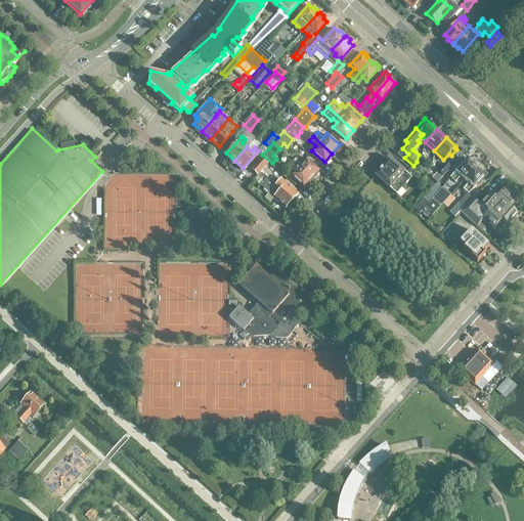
[(145,161),(149,156),(145,153),(141,157),(145,161)]
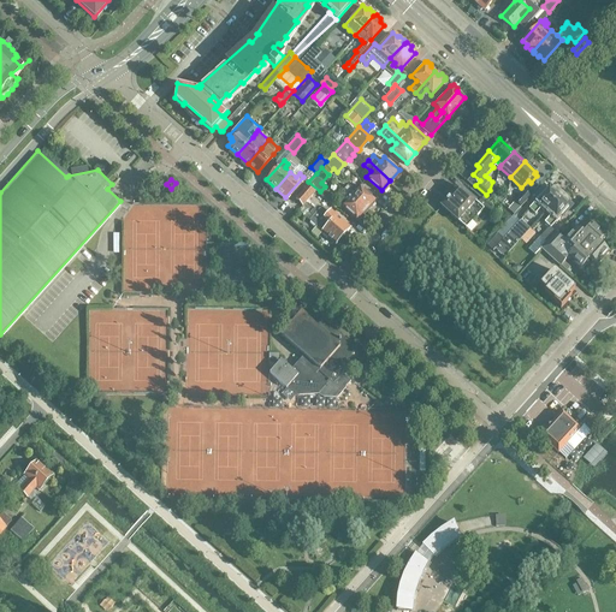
[(320,191),(308,182),(309,184),(306,189),(311,192),(314,188),(319,192),(320,191)]
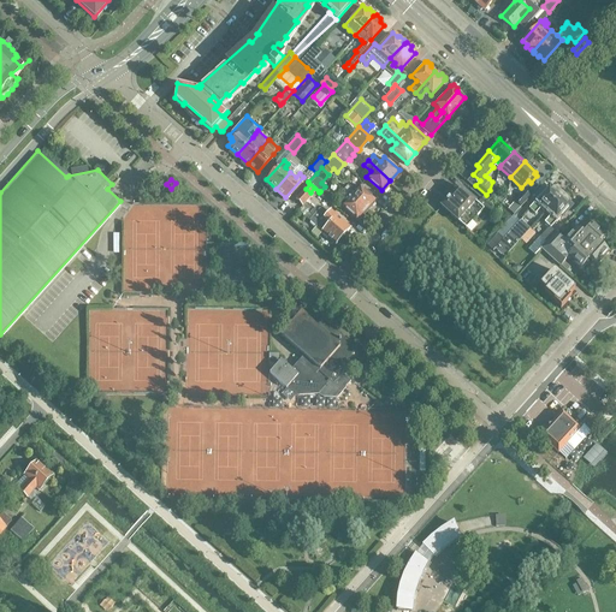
[(348,183),(343,188),(366,208),(375,197),(360,184),(355,189),(348,183)]
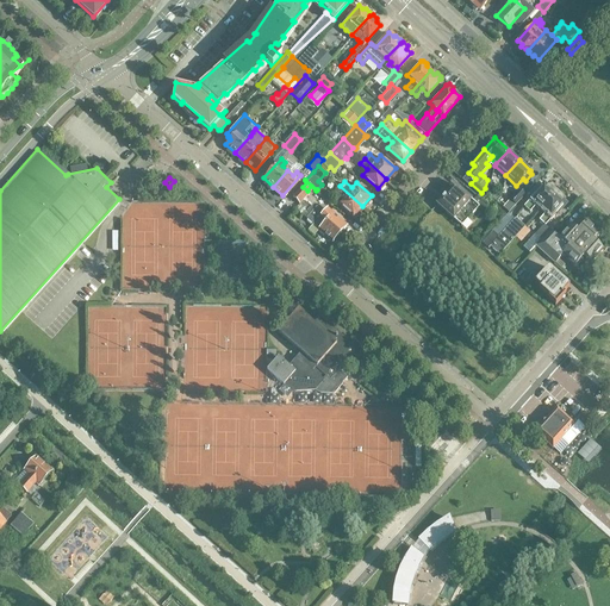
[(435,201),(461,224),(479,204),(454,181),(435,201)]
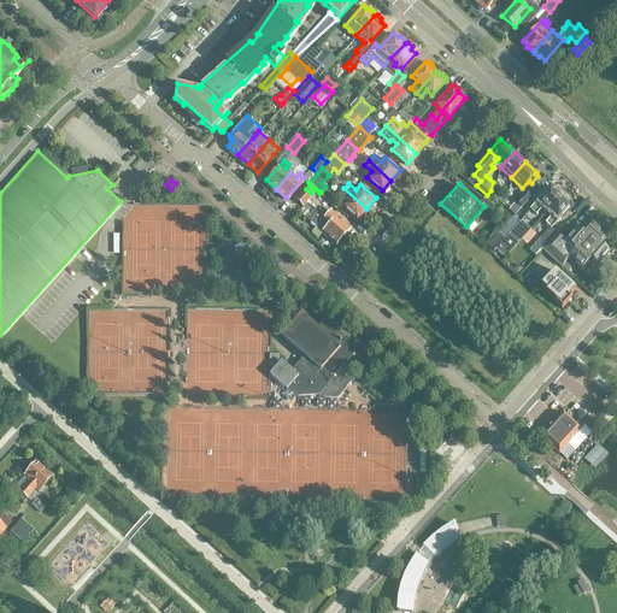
[(541,206),(546,210),(562,194),(551,184),(535,200),(536,201),(530,207),(536,212),(541,206)]
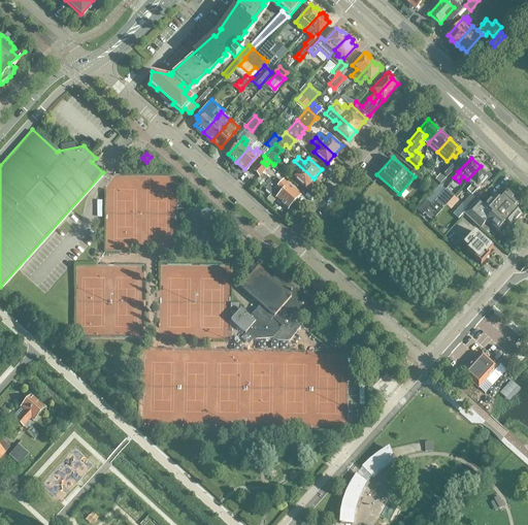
[(314,178),(294,161),(291,165),(297,170),(293,175),(305,187),(314,178)]
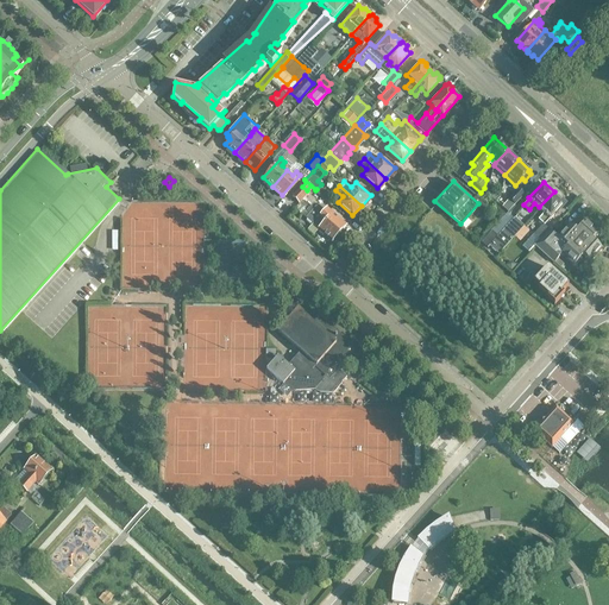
[(519,186),(508,196),(514,202),(523,191),(519,186)]
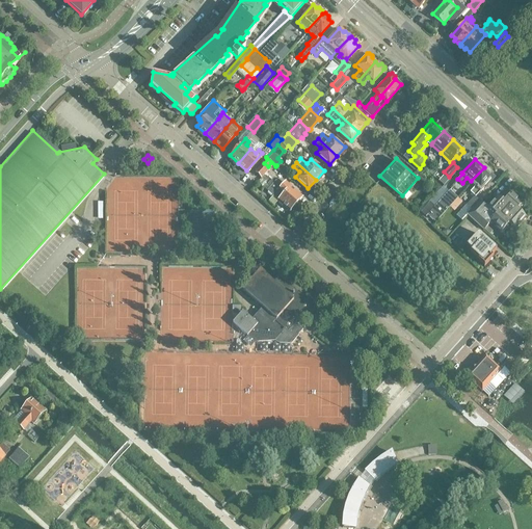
[(261,175),(268,166),(264,163),(257,170),(261,175)]
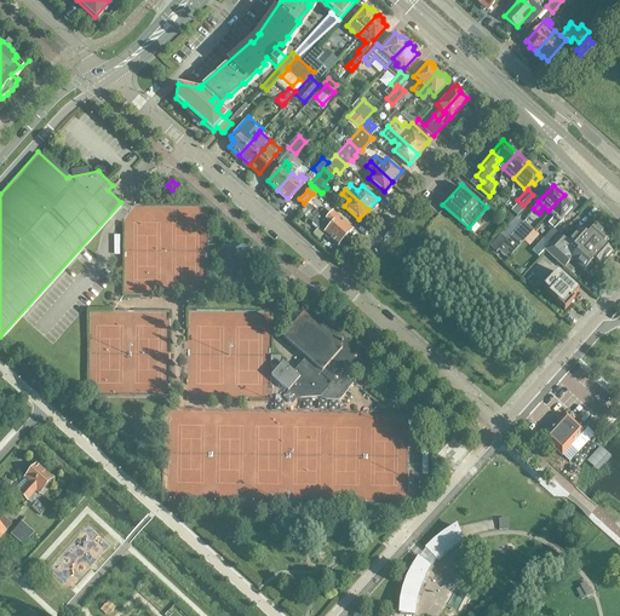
[(505,202),(509,197),(503,193),(498,197),(505,202)]
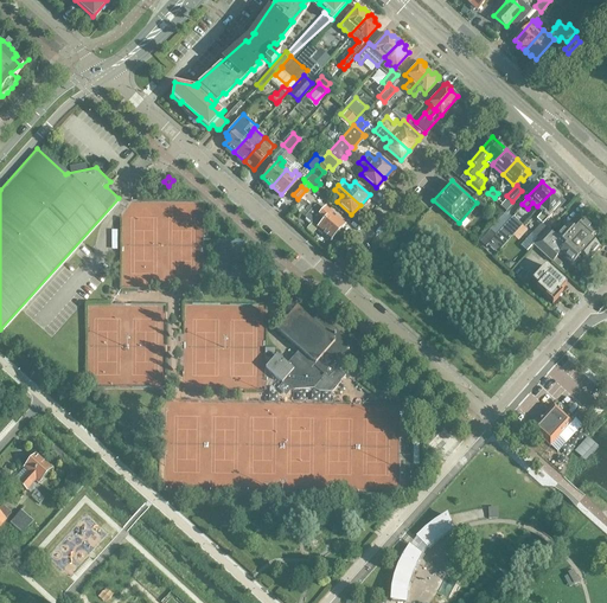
[(553,191),(537,206),(542,211),(537,217),(542,222),(548,216),(562,200),(553,191)]
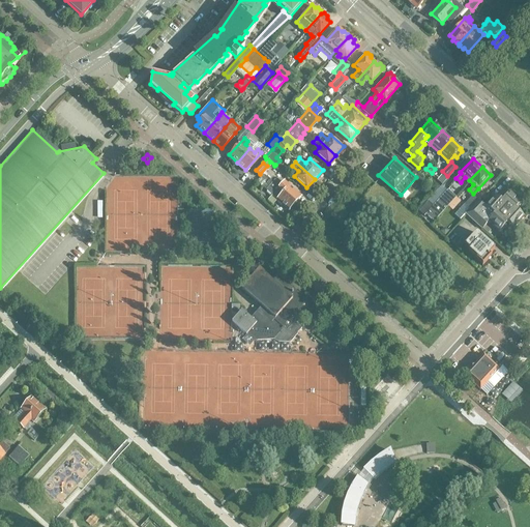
[(274,177),(271,180),(294,201),(300,195),(289,183),(286,187),(274,177)]
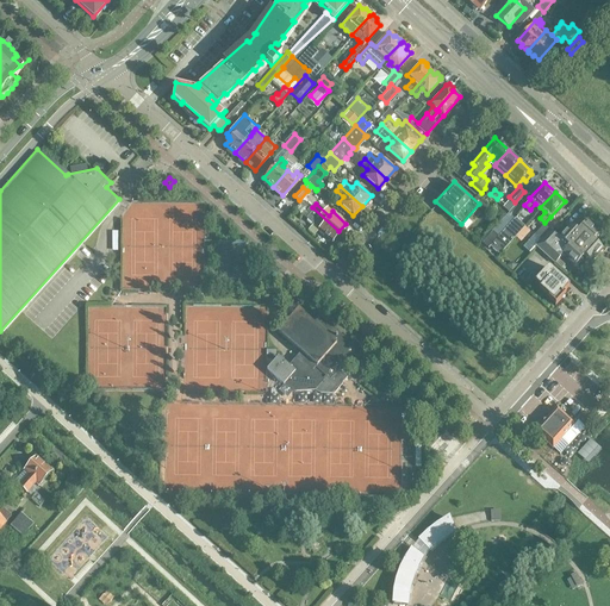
[(338,231),(312,207),(305,216),(331,239),(338,231)]
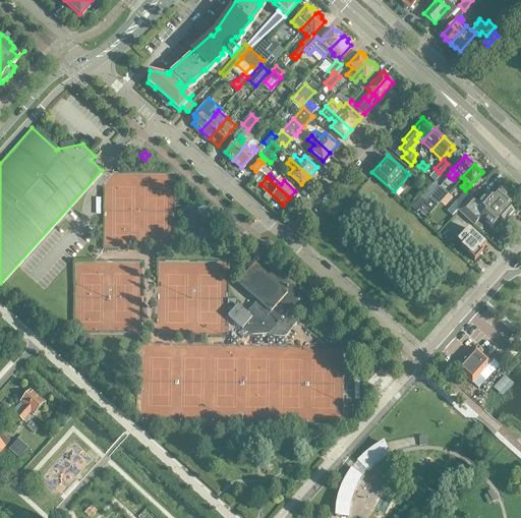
[(417,210),(418,209),(420,210),(417,213),(423,218),(425,215),(426,216),(448,191),(440,183),(440,184),(433,179),(411,205),(417,210)]
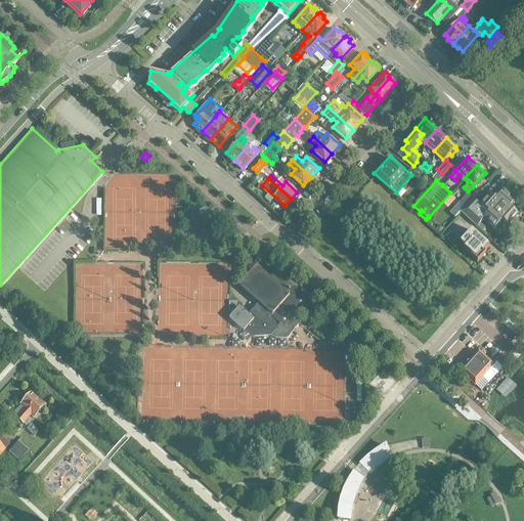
[(489,192),(480,203),(473,197),(461,210),(476,224),(482,217),(493,227),(497,222),(503,221),(507,224),(517,213),(509,206),(514,200),(503,189),(495,198),(489,192)]
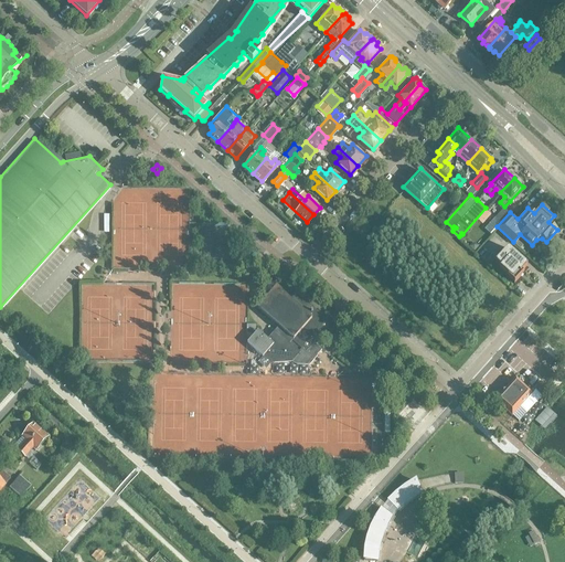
[(498,224),(509,212),(503,208),(493,220),(498,224)]
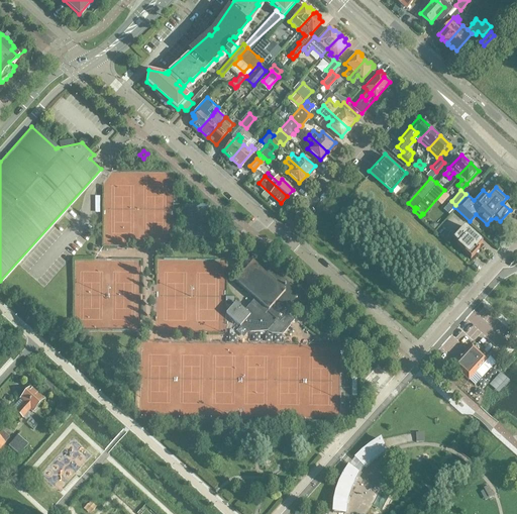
[(443,223),(448,233),(453,231),(451,228),(455,226),(451,218),(443,223)]
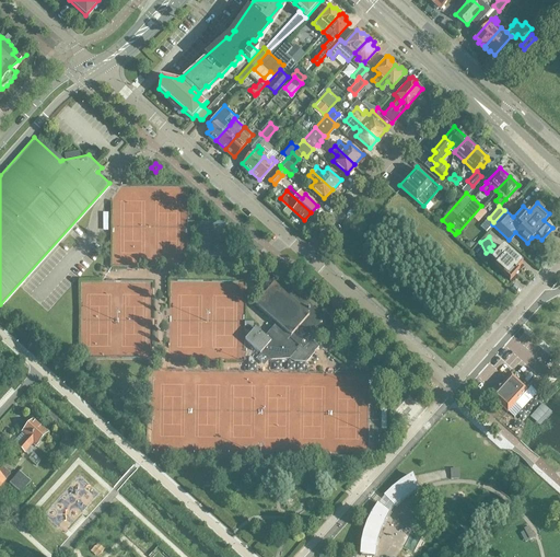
[(522,260),(502,243),(490,257),(496,263),(494,264),(509,277),(509,278),(515,270),(514,269),(522,260)]
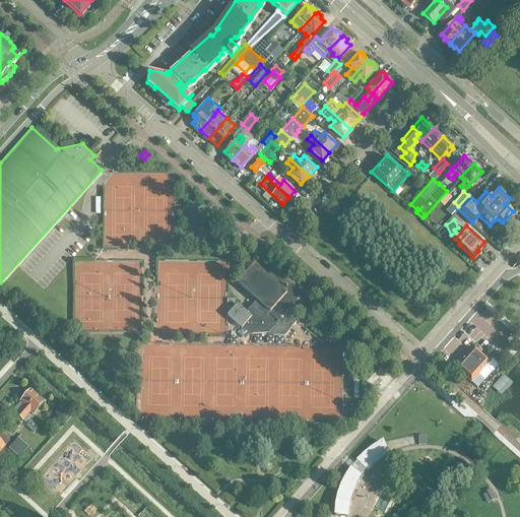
[(294,306),(304,295),(272,267),(267,273),(259,267),(253,261),(237,280),(250,293),(258,300),(248,310),(243,306),(239,302),(228,314),(242,326),(238,330),(245,337),(249,333),(250,334),(260,333),(283,332),(287,328),(295,319),(287,312),(289,310),(294,306)]
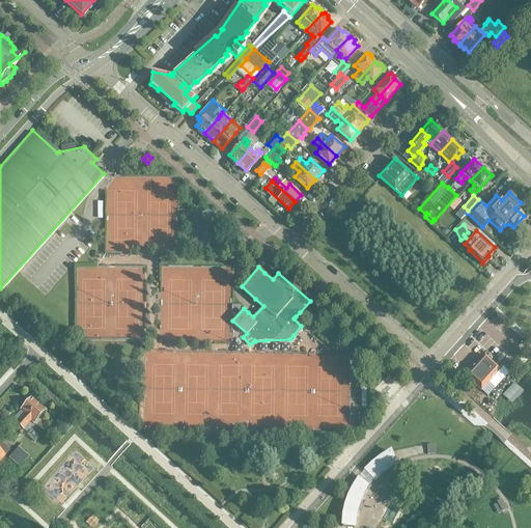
[(495,385),(509,369),(488,351),(486,354),(484,352),(465,373),(481,388),(488,380),(495,385)]
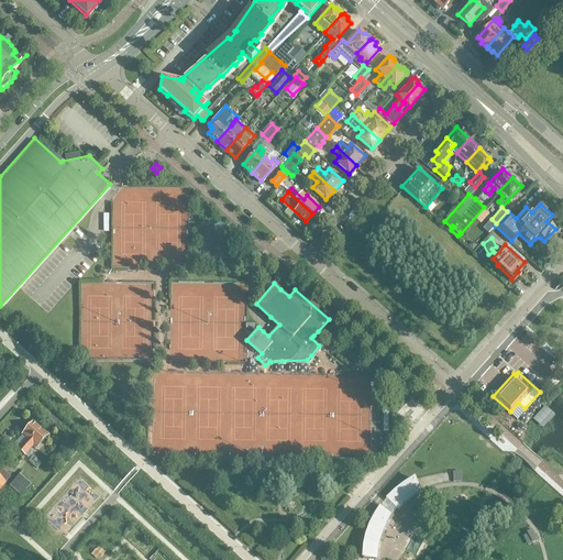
[(33,419),(21,432),(25,436),(17,446),(24,453),(33,443),(36,446),(48,432),(33,419)]
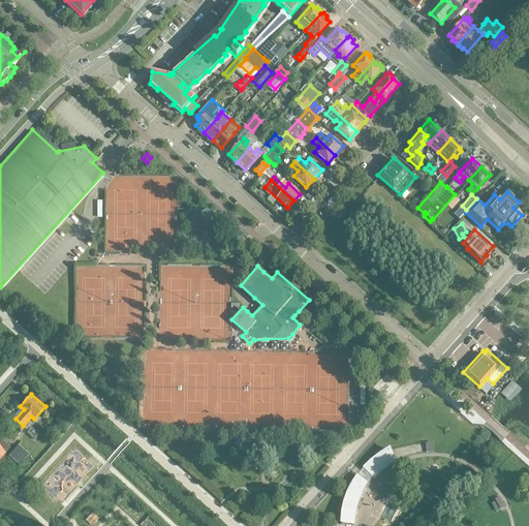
[(30,452),(19,442),(8,454),(21,463),(30,452)]
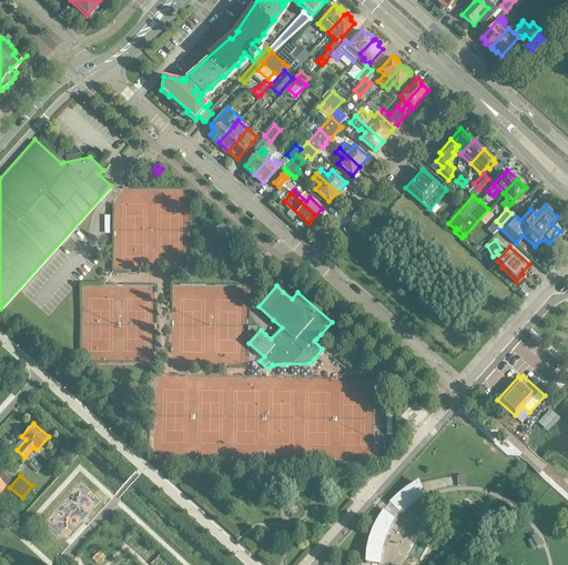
[(389,501),(399,512),(407,504),(414,498),(425,493),(417,481),(407,486),(398,493),(389,501)]
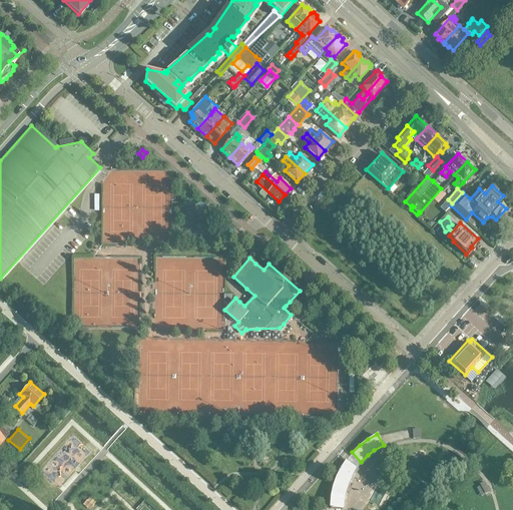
[(352,474),(357,466),(347,458),(341,467),(336,476),(333,486),(331,495),(330,506),(343,506),(344,497),(346,489),(348,481),(352,474)]
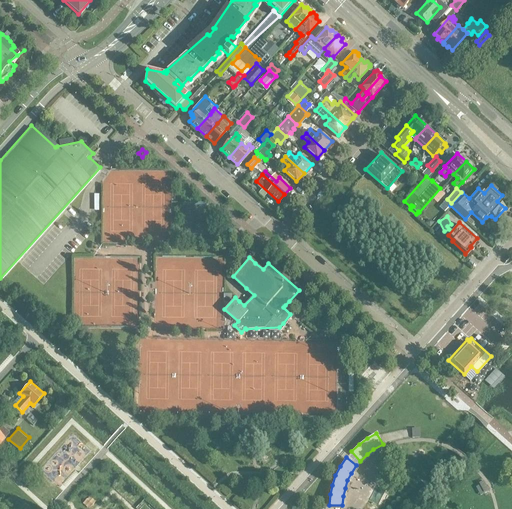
[(475,484),(479,492),(488,487),(484,479),(475,484)]
